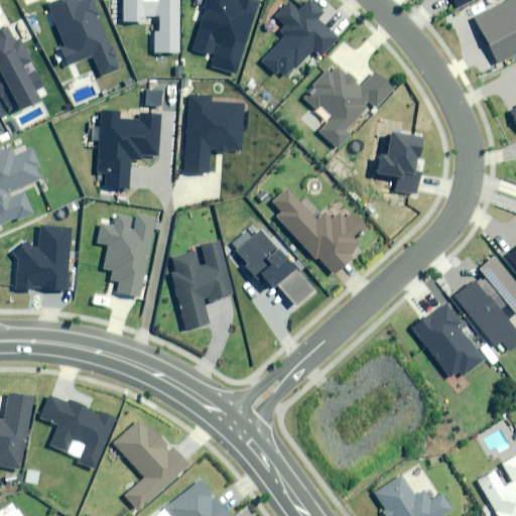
[(119,69),(93,0),(85,0),(76,3),(74,0),(62,0),(49,5),(66,47),(60,49),(67,66),(93,55),(100,76),(119,69)]
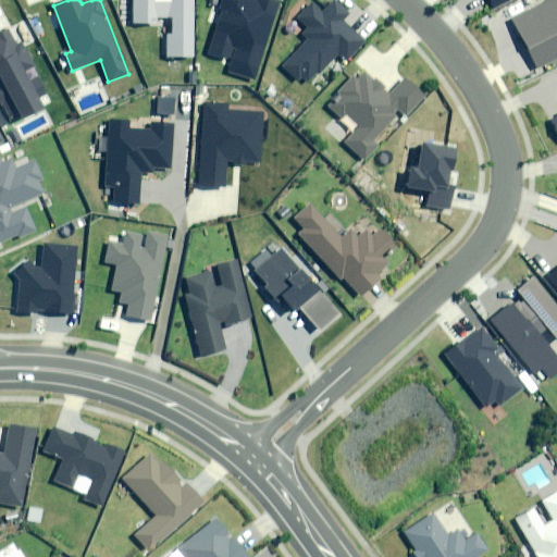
[(193,56),(193,0),(135,0),(135,23),(172,23),(172,33),(166,33),(166,56),(193,56)]
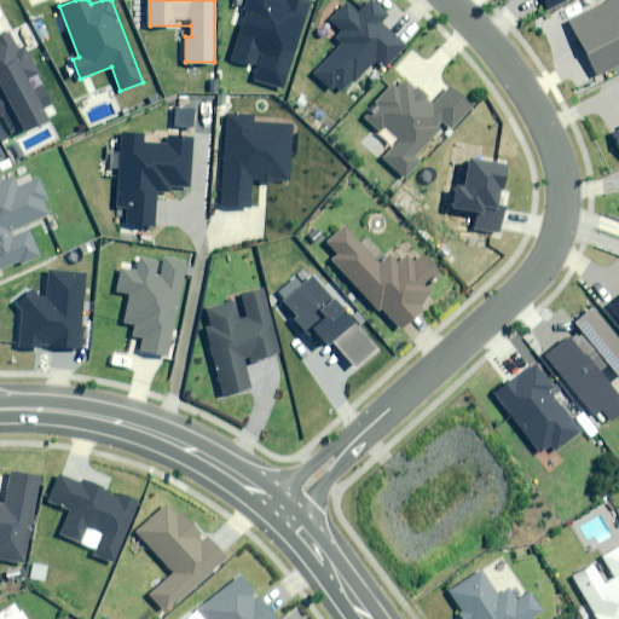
[(253,80),(284,90),(311,3),(304,0),(246,0),(229,58),(256,67),(253,80)]
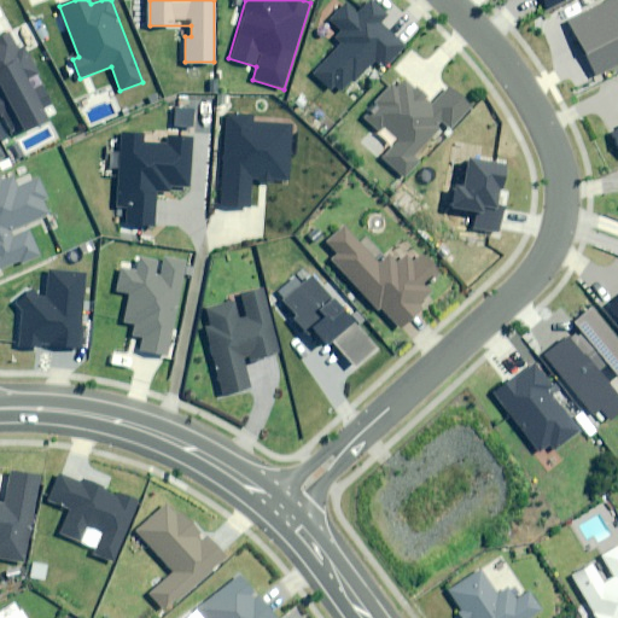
[(357,85),(378,60),(385,66),(406,44),(382,23),(389,15),(372,0),(369,0),(360,12),(347,1),(330,19),(342,30),(336,38),(343,44),(314,75),(333,91),(334,88),(340,93),(351,80),(357,85)]
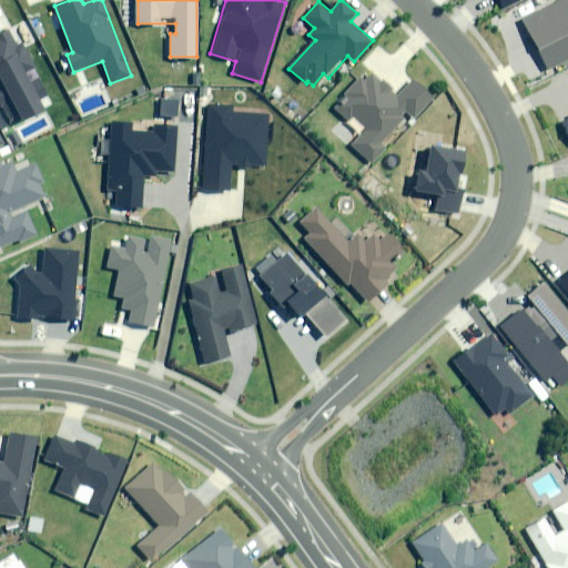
[(567,0),(561,0),(521,20),(547,70),(567,59),(567,0)]
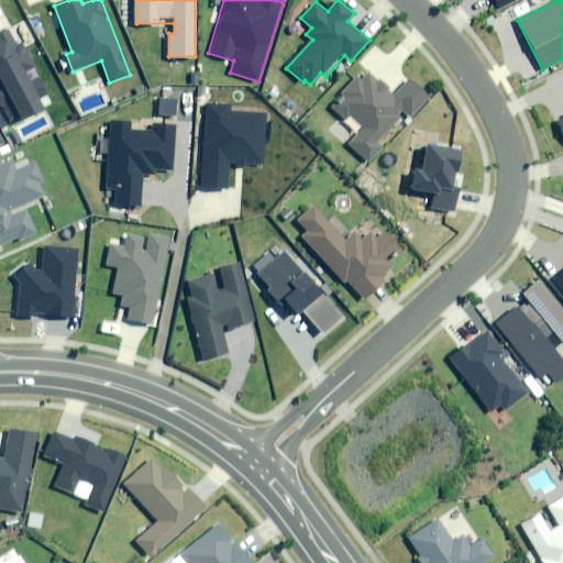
[(9,33),(0,37),(0,102),(1,102),(12,124),(44,109),(39,98),(47,94),(21,43),(15,46),(9,33)]
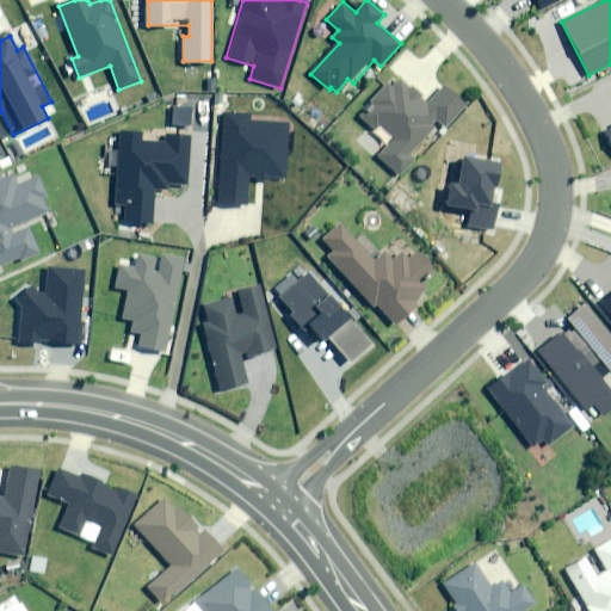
[(445,134),(469,107),(445,85),(432,99),(399,69),(355,118),(375,136),(380,130),(390,140),(375,158),(401,183),(423,159),(417,154),(439,128),(445,134)]
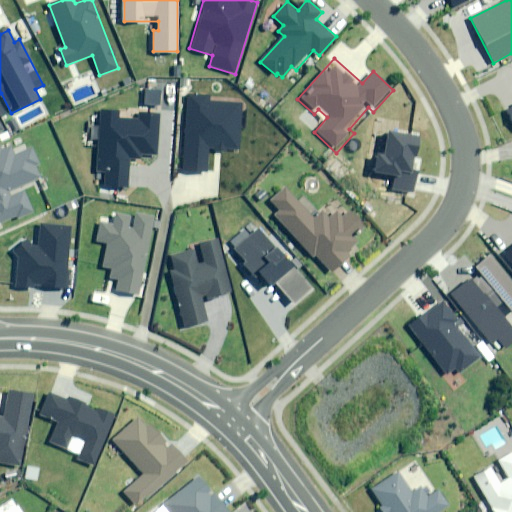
[(210,96),(189,94),(183,173),(207,175),(209,149),(239,151),(242,104),(210,101),(210,96)]
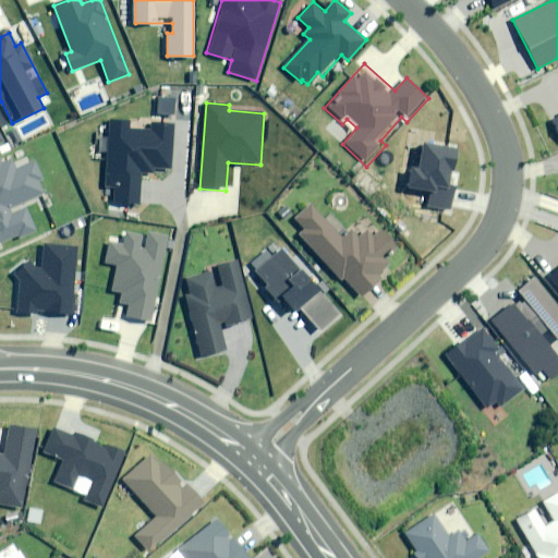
[(129,121),(112,119),(106,186),(117,187),(116,203),(140,205),(143,167),(171,169),(174,124),(150,122),(149,132),(128,131),(129,121)]
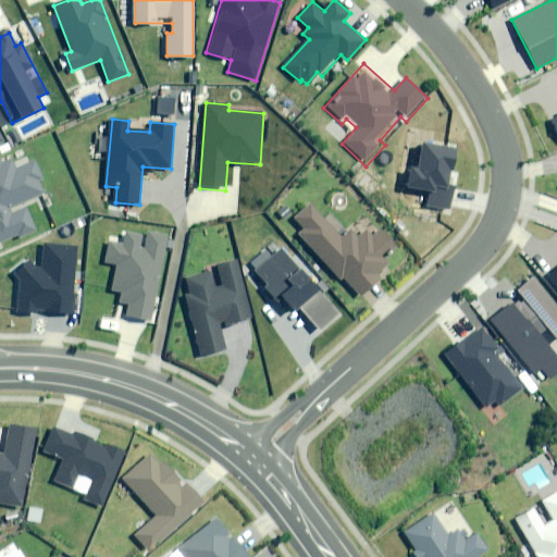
[(455,170),(459,149),(423,144),(419,169),(412,166),(408,187),(430,192),(428,206),(450,209),(454,186),(449,186),(452,169),(455,170)]
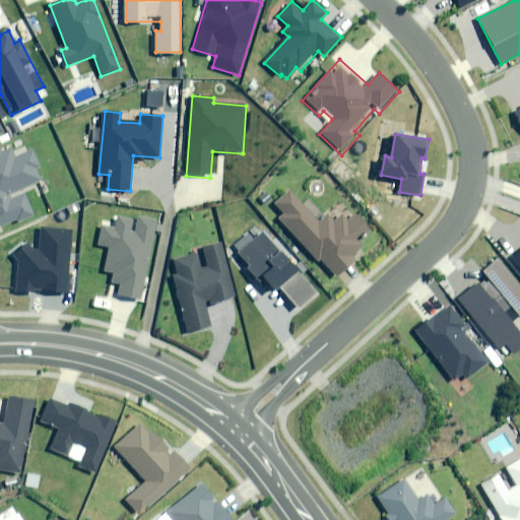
[(0,151),(0,224),(17,217),(18,220),(34,214),(22,188),(45,179),(33,151),(16,157),(12,148),(1,153),(0,151)]
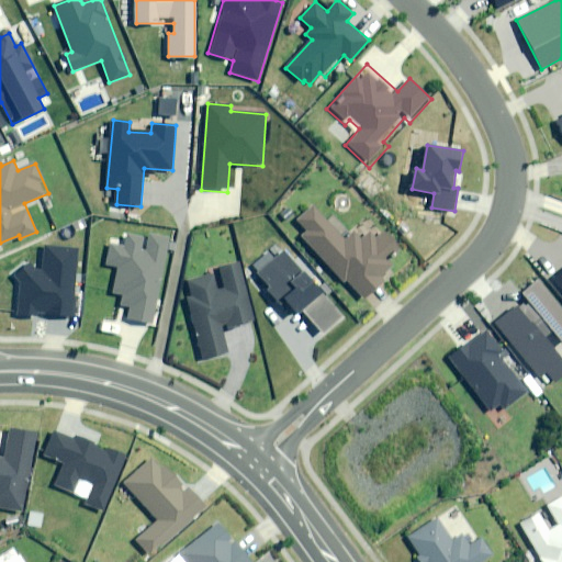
[(314,208),(299,221),(307,232),(303,236),(345,282),(348,280),(364,299),(385,280),(381,276),(390,268),(383,259),(396,247),(384,234),(377,225),(360,239),(352,231),(343,238),(314,208)]
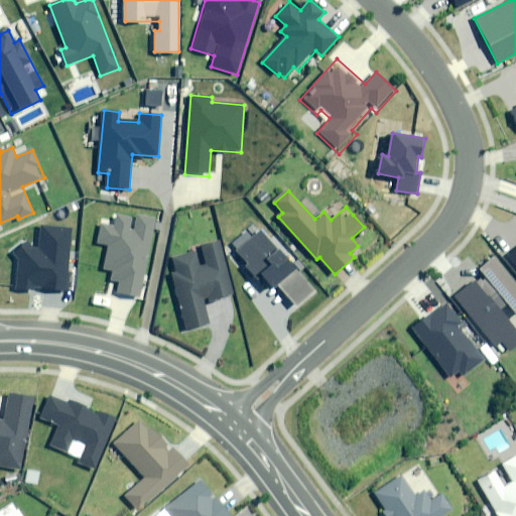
[(155,218),(138,214),(134,231),(129,230),(132,216),(118,214),(115,227),(102,224),(98,243),(109,245),(104,269),(114,270),(112,280),(120,281),(118,292),(140,297),(155,218)]
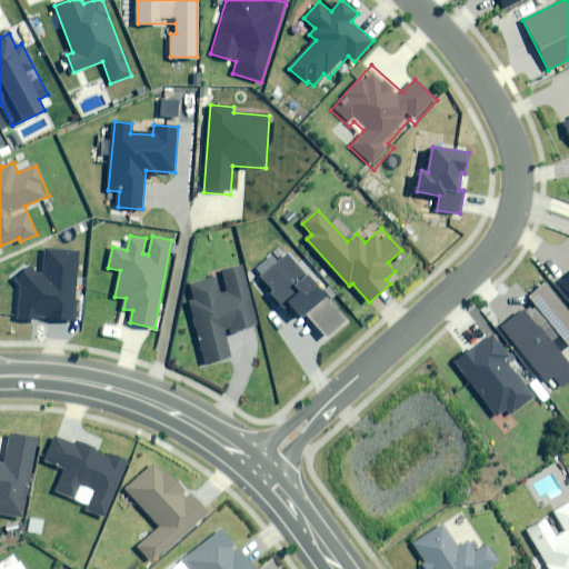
[(347,318),(281,246),(256,269),(276,290),(271,293),(297,321),(306,312),(328,336),(347,318)]
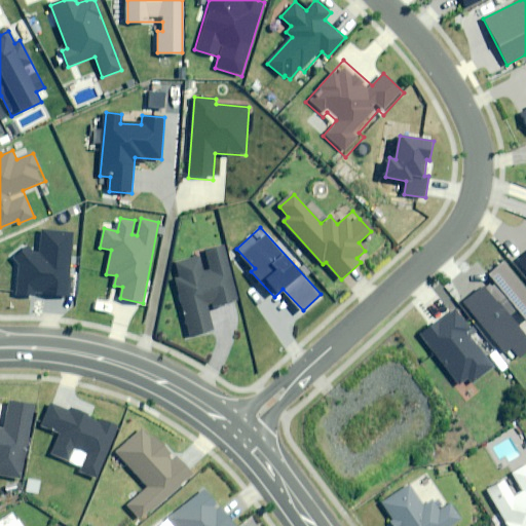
[(16,267),(14,296),(28,297),(28,293),(68,296),(72,233),(42,231),(40,252),(33,252),(27,246),(10,258),(16,267)]
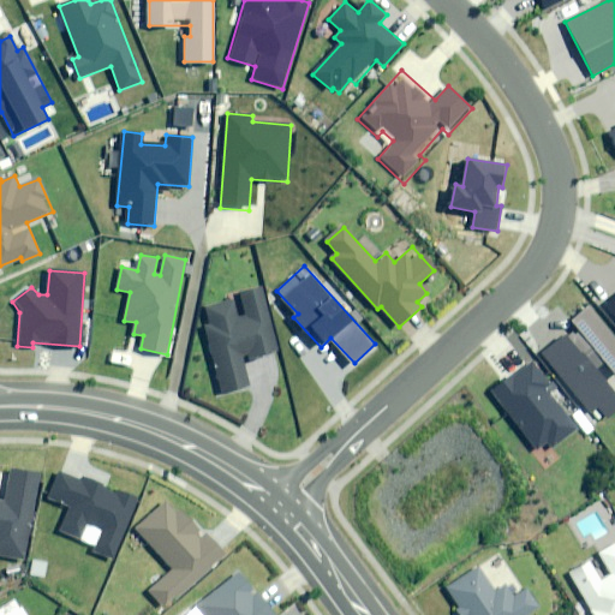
[(278,351),(263,288),(242,293),(246,315),(238,317),(234,300),(207,308),(210,324),(207,326),(221,393),(250,386),(245,364),(264,360),(263,354),(278,351)]
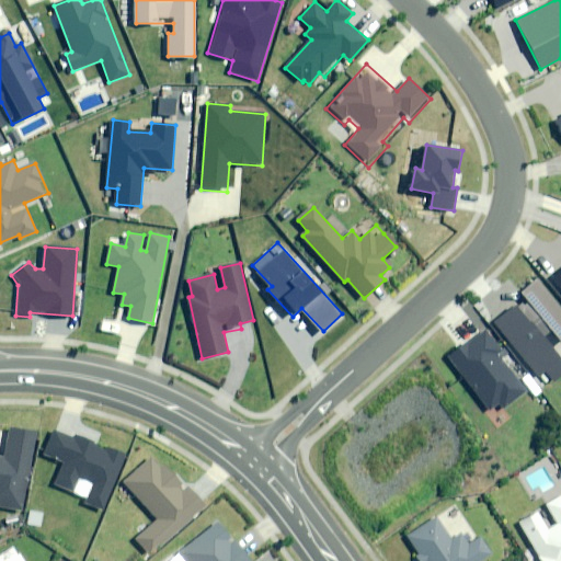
[(560,270),(551,277),(560,289),(560,270)]
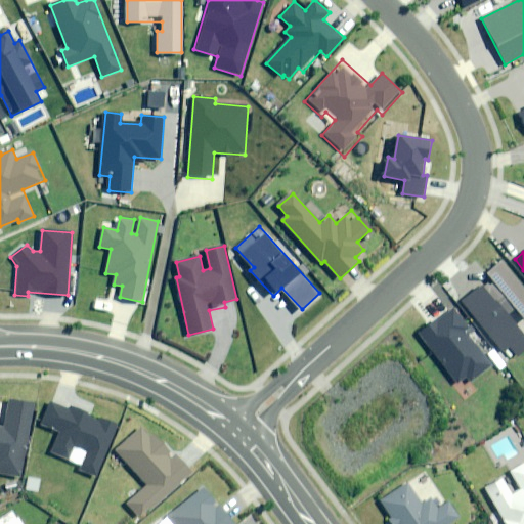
[(523,323),(523,286),(504,261),(488,273),(493,279),(484,288),(482,286),(464,302),(505,352),(511,347),(521,359),(523,356),(523,324),(523,323)]
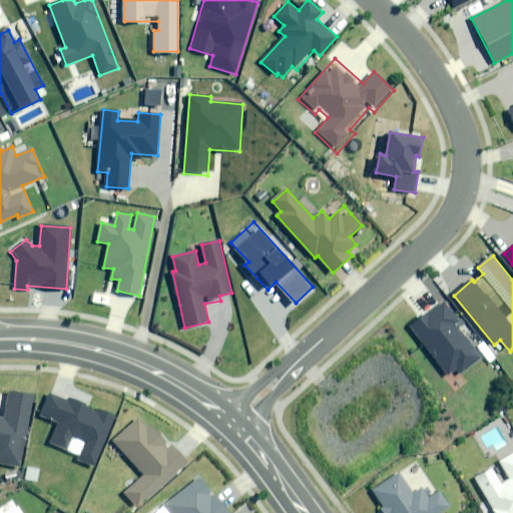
[(459,321),(444,302),(411,328),(448,375),(455,370),(460,376),(482,358),(456,324),(459,321)]
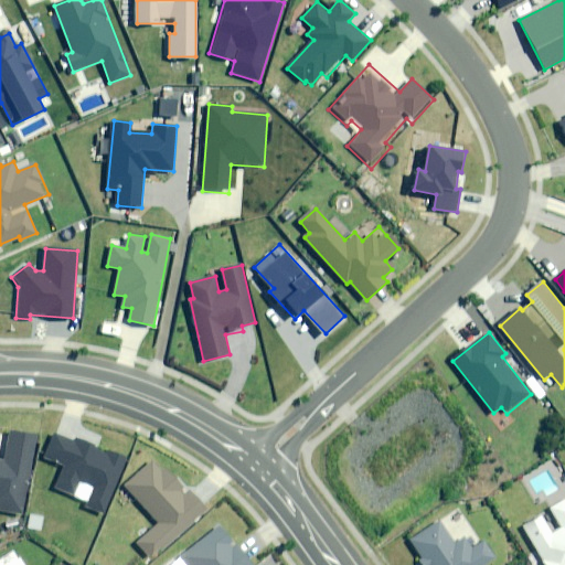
[(0,510),(23,515),(39,434),(12,429),(6,461),(0,459),(0,510)]
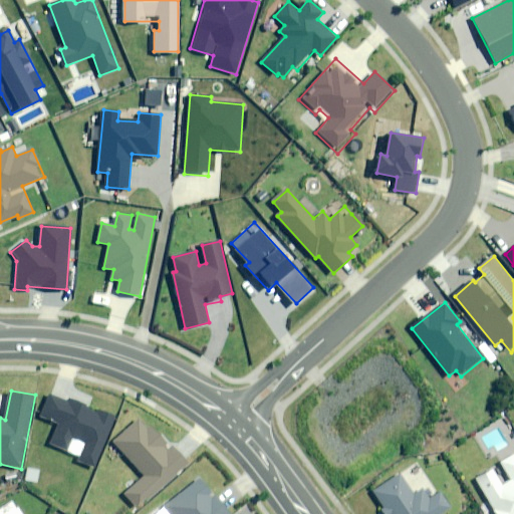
[(67,402),(50,395),(41,417),(59,424),(50,446),(66,453),(72,439),(84,444),(77,462),(93,468),(115,416),(69,396),(67,402)]
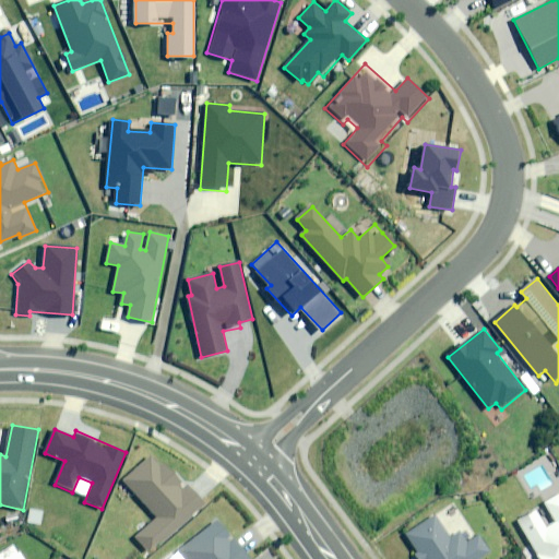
[(151,554),(205,503),(167,462),(162,466),(152,456),(126,480),(158,518),(137,538),(151,554)]
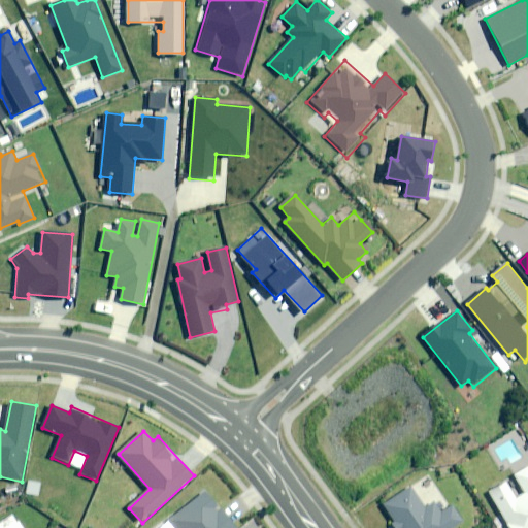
[(527,527),(527,467),(514,475),(524,493),(515,499),(505,483),(489,491),(508,527),(527,527)]
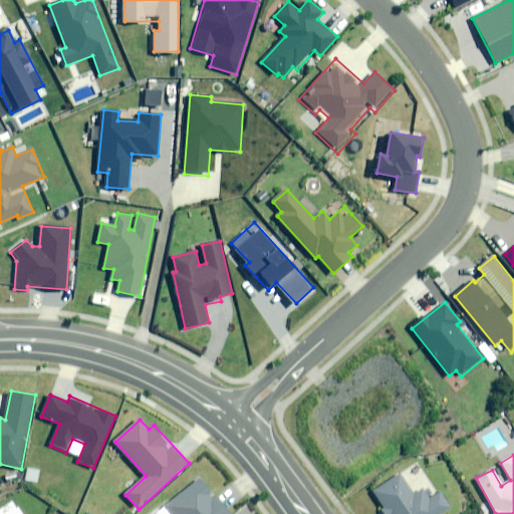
[(414,496),(400,475),(372,492),(383,508),(380,510),(382,513),(441,513),(447,510),(430,485),(414,496)]
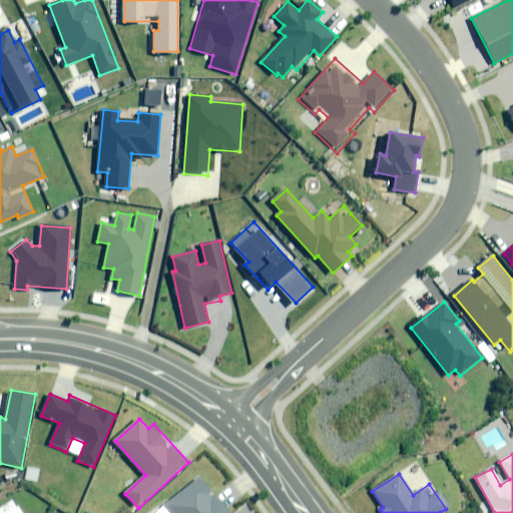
[(229,512),(231,512),(203,476),(165,506),(170,512),(229,512)]
